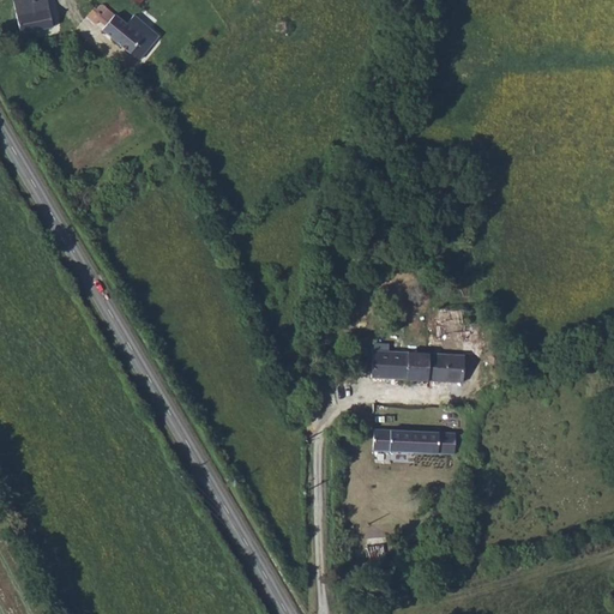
[(47,0),(12,0),(20,34),(53,26),(47,0)]
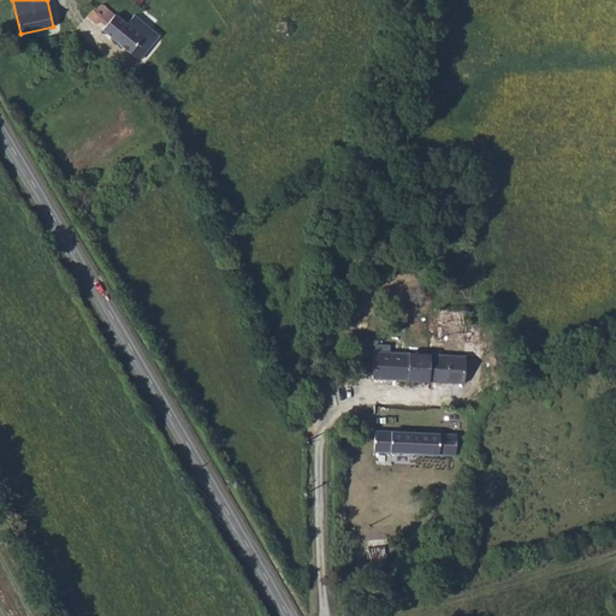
[(100,21),(108,10),(108,9),(106,6),(104,5),(102,5),(99,6),(96,9),(95,7),(87,16),(96,24),(100,21)]
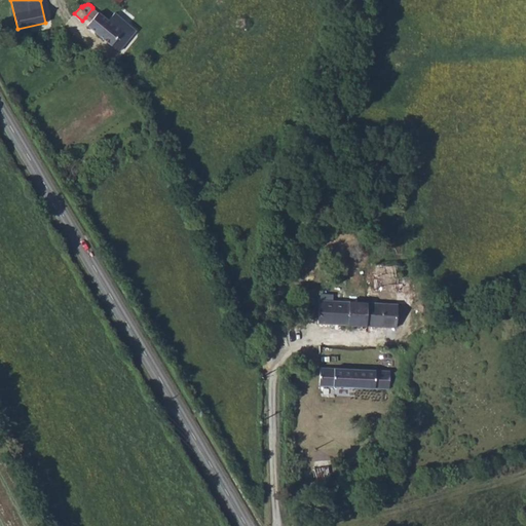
[(90,22),(99,12),(92,8),(85,17),(90,22)]
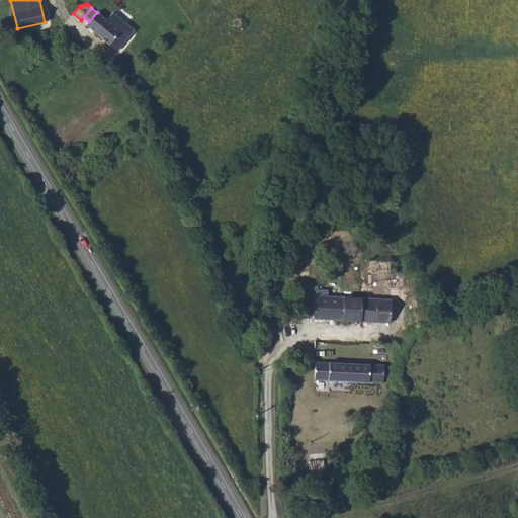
[(97,12),(89,21),(86,25),(116,51),(134,30),(112,13),(106,20),(97,12)]
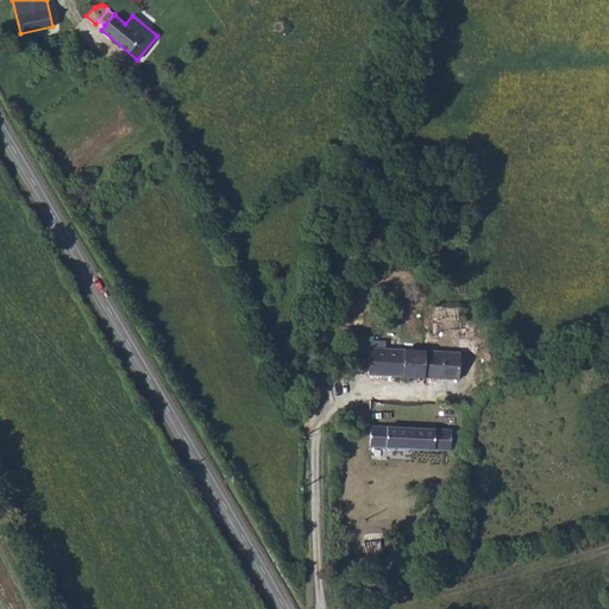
[(468,339),(370,336),(368,372),(465,375),(465,374),(468,339)]
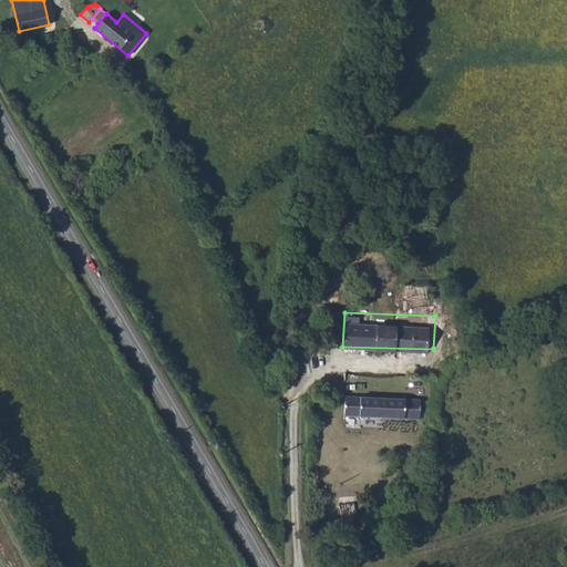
[(340,415),(418,415),(419,394),(340,395),(340,415)]
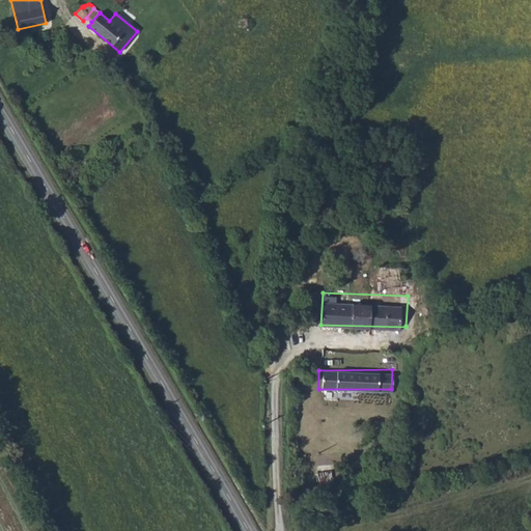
[(392,369),(391,389),(400,389),(401,369),(392,369)]
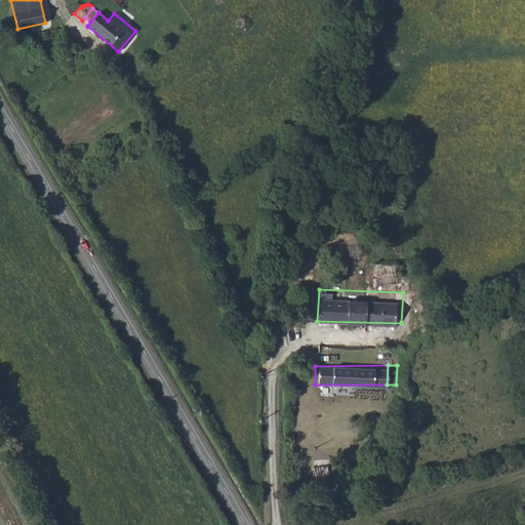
All buildings are outlined.
